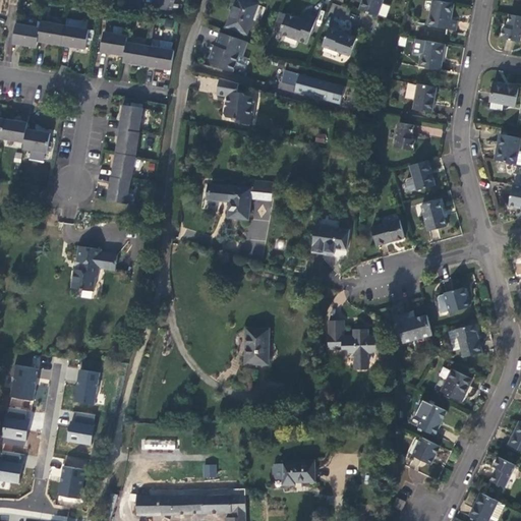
[(245,0),(236,0),(226,26),(245,34),(256,4),(245,0)]
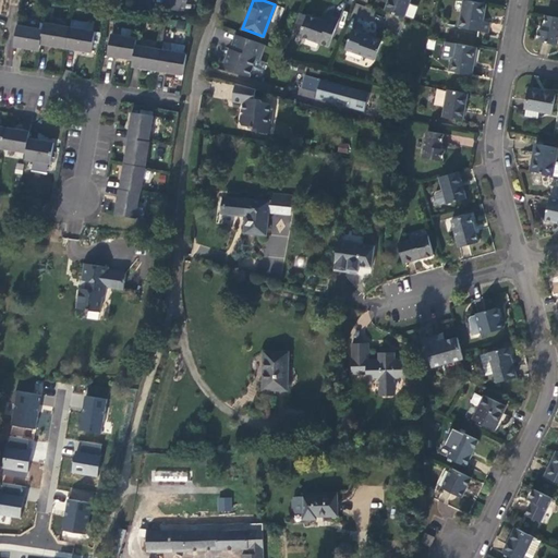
[(385,0),(381,9),(400,15),(405,0),(385,0)]
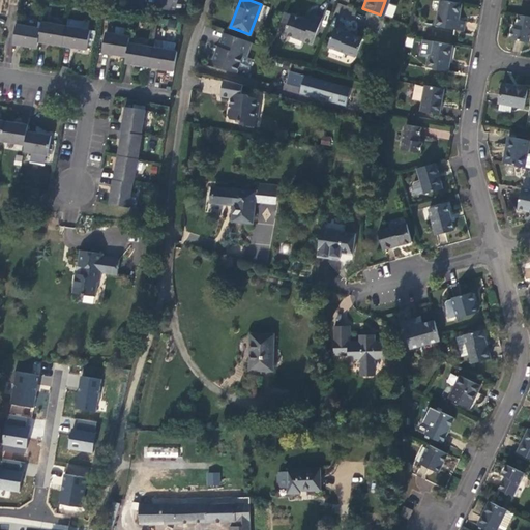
[(454,18),(458,1),(453,0),(438,0),(434,23),(461,28),(463,19),(454,18)]
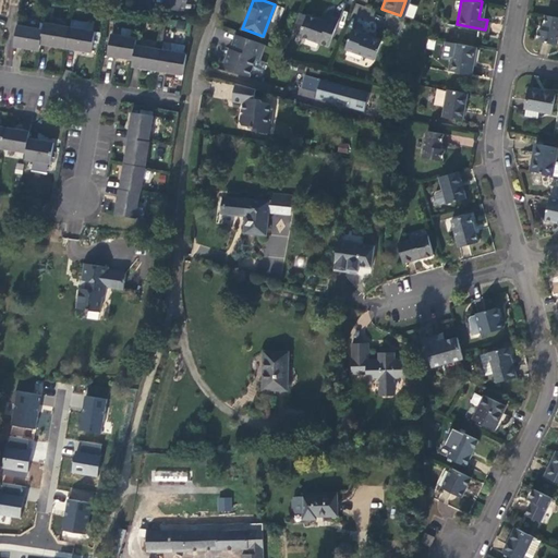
[(325,44),(335,17),(326,14),(324,21),(315,17),(304,13),(296,33),(325,44)]
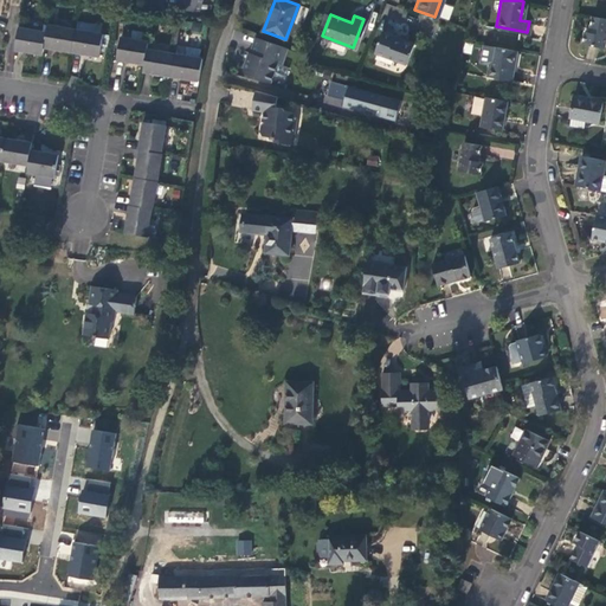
[(601,46),(605,21),(605,18),(590,14),(586,31),(582,30),(580,43),(601,46)]
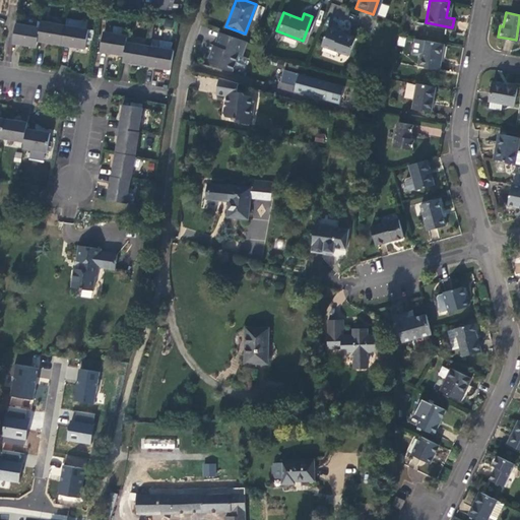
[(37,25),(13,21),(10,41),(34,45),(35,39),(82,48),(86,26),(39,18),(37,25)]
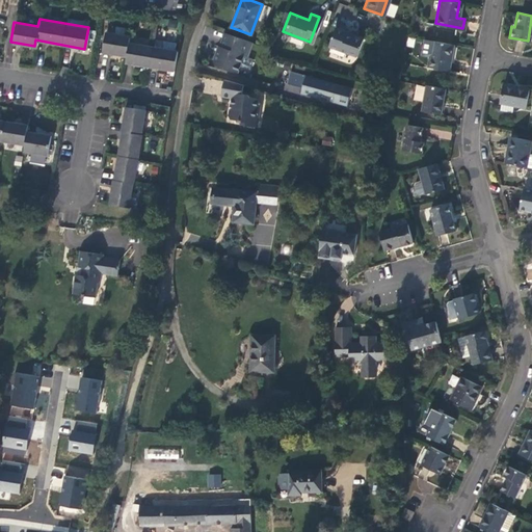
[(340,30),(334,27),(327,45),(354,54),(361,37),(340,30)]
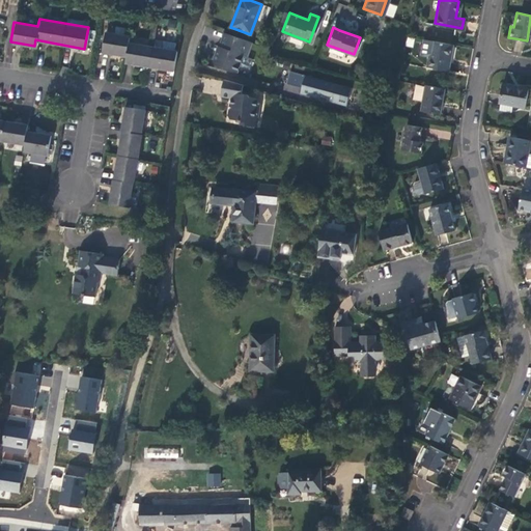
[(122,60),(171,68),(174,49),(127,40),(128,34),(104,30),(100,51),(123,55),(122,60)]
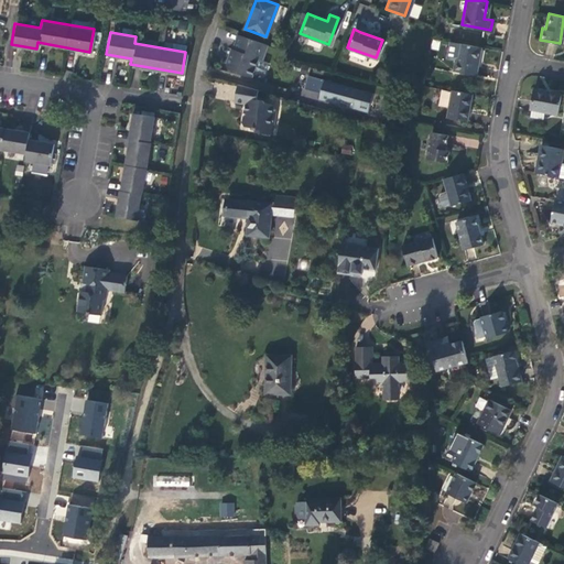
[(266,44),(235,34),(230,49),(229,49),(224,65),(226,68),(250,76),(257,58),(260,60),(266,44)]
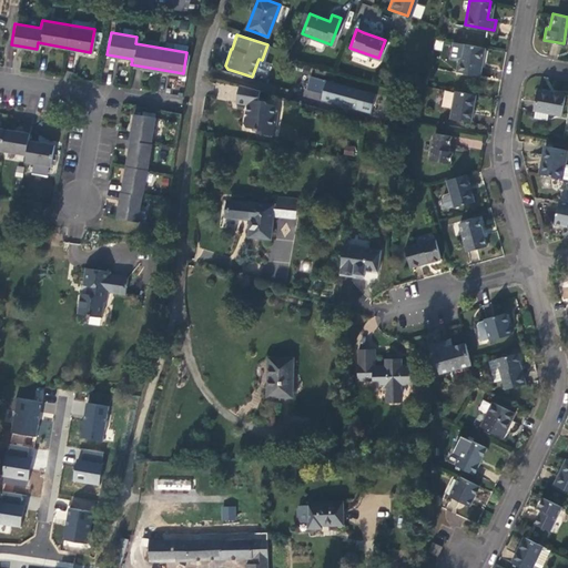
[(477,74),(482,47),(462,42),(456,70),(477,74)]
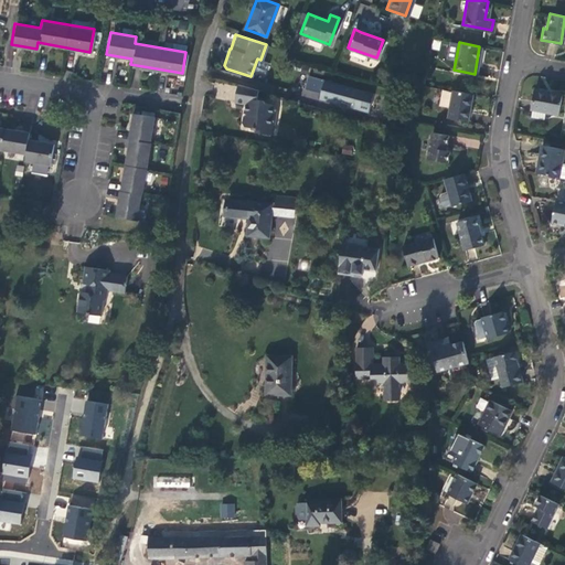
[(370,94),(305,76),(301,87),(318,92),(317,97),(338,103),(339,98),(352,102),(350,107),(365,110),(370,94)]
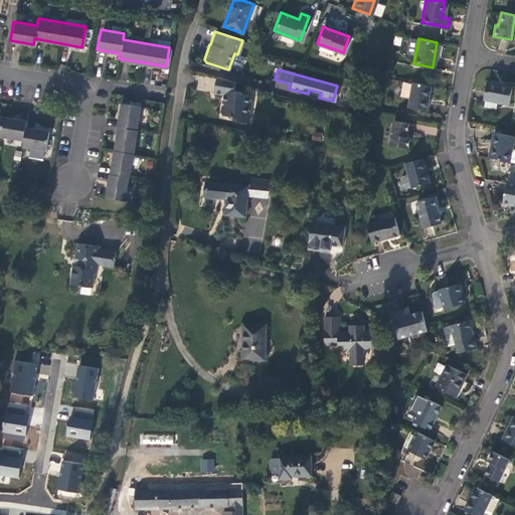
[(232,89),(233,81),(214,75),(211,92),(224,94),(222,103),(219,105),(218,112),(220,114),(231,117),(231,119),(244,122),(248,101),(246,101),(247,97),(245,94),(239,93),(237,90),(232,89)]
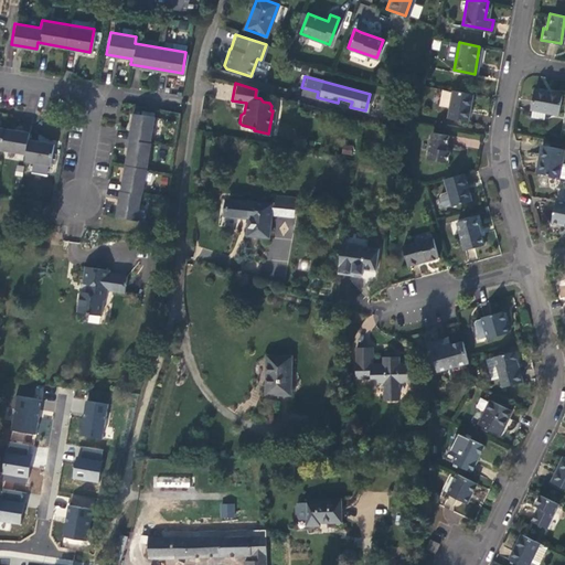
[(532,86),(529,106),(531,106),(544,108),(556,112),(560,92),(532,86)]
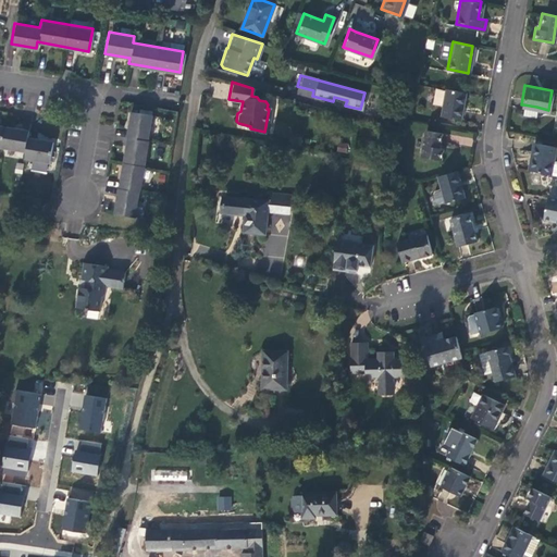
[(459,118),(465,90),(445,87),(440,114),(459,118)]
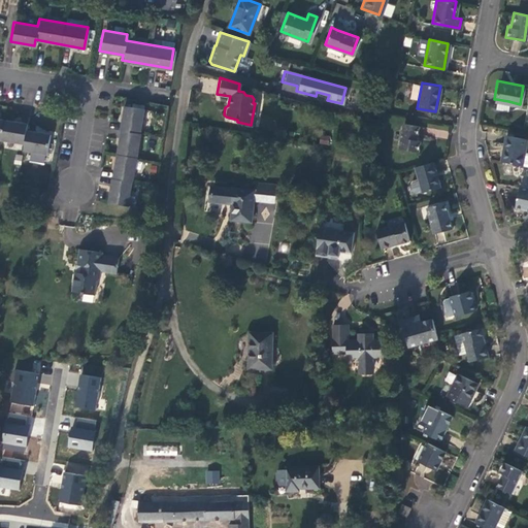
[(507,108),(508,101),(496,99),(495,105),(507,108)]
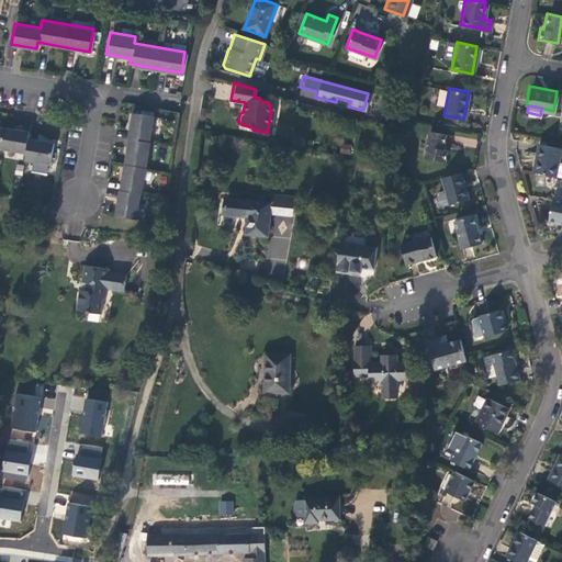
[(131,111),(126,137),(147,141),(152,114),(131,111)]
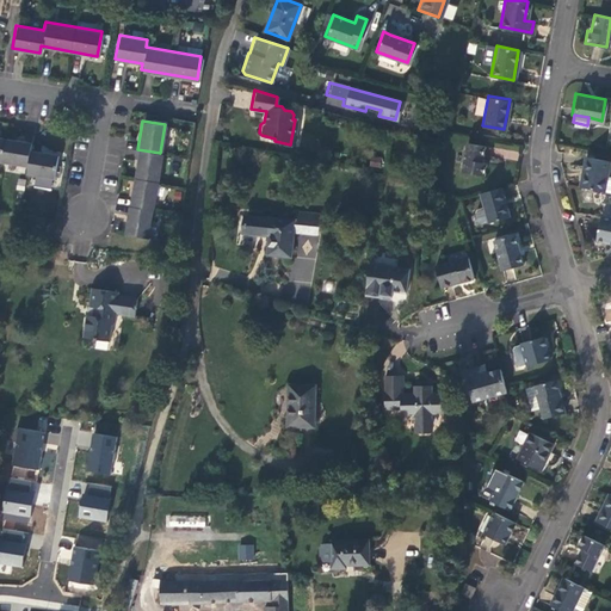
[(0,144),(0,159),(25,164),(28,149),(30,142),(1,137),(0,144)]
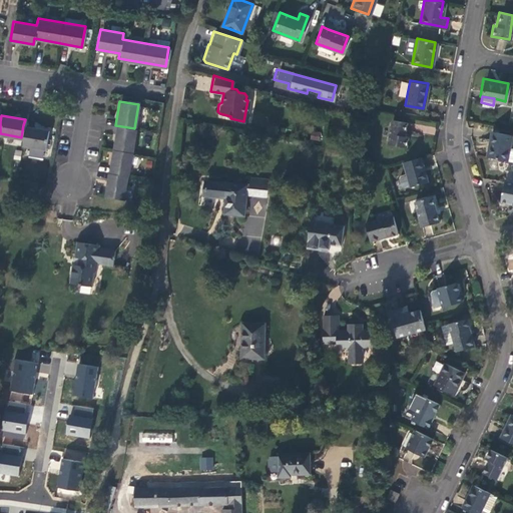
[(391,117),(386,142),(405,145),(406,136),(402,135),(404,120),(391,117)]
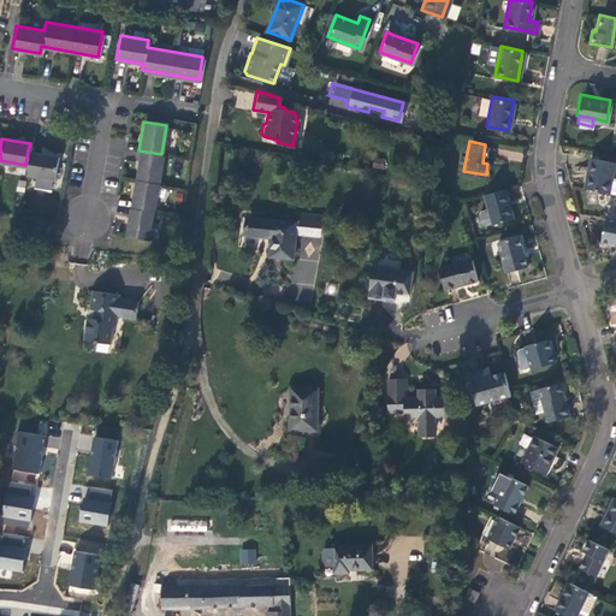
[(498,159),(522,159),(522,150),(498,149),(498,159)]
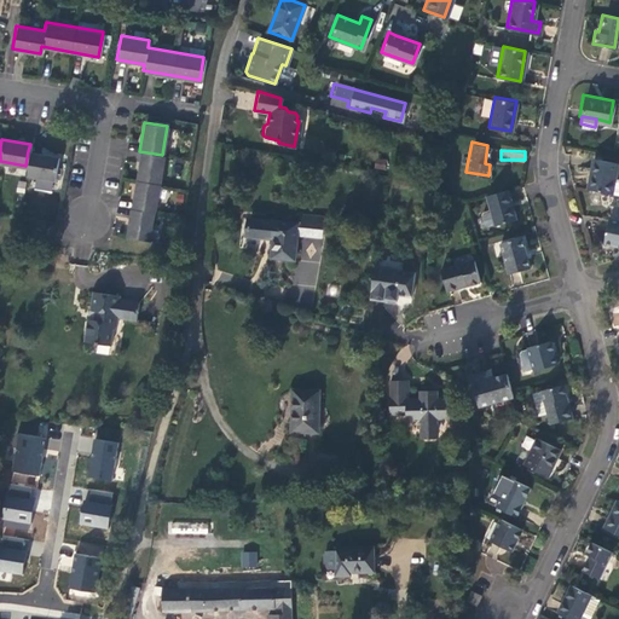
[(24,174),(62,181),(65,157),(28,151),(25,166),(24,174)]
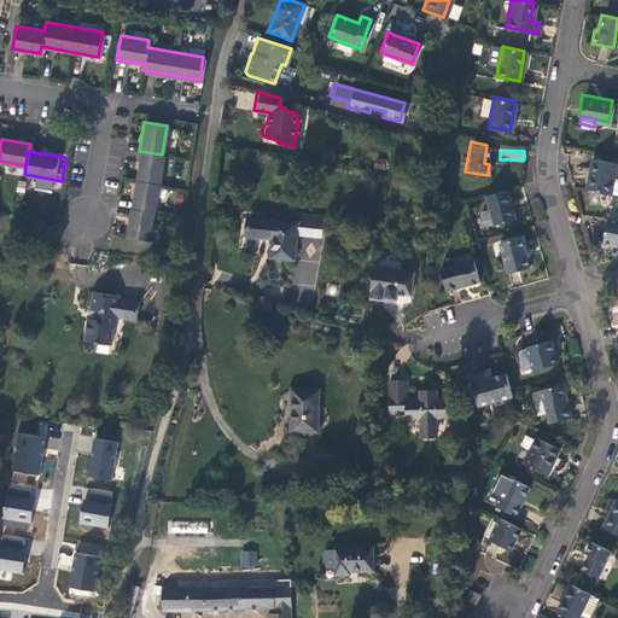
[(139,151),(130,208),(152,211),(153,211),(162,155),(139,151)]
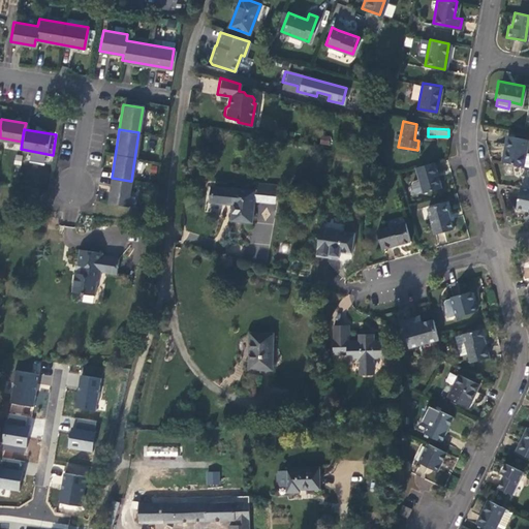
[(506,135),(502,160),(521,164),(528,164),(528,151),(528,150),(524,149),(526,139),(506,135)]
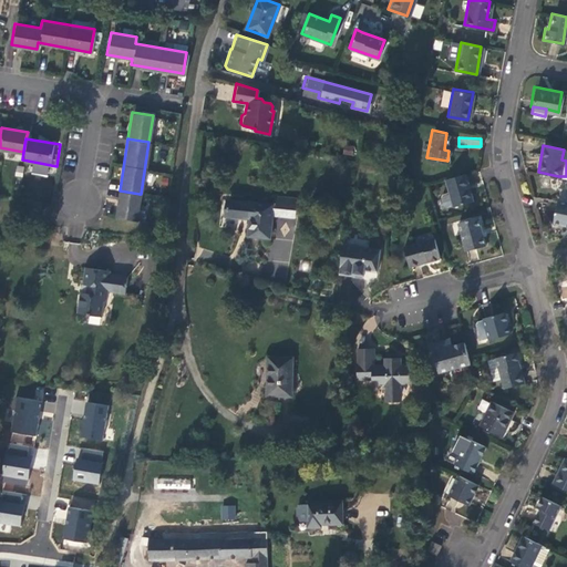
[(463,172),(443,177),(447,191),(441,193),(439,195),(441,204),(444,206),(451,204),(451,205),(471,199),(463,172)]
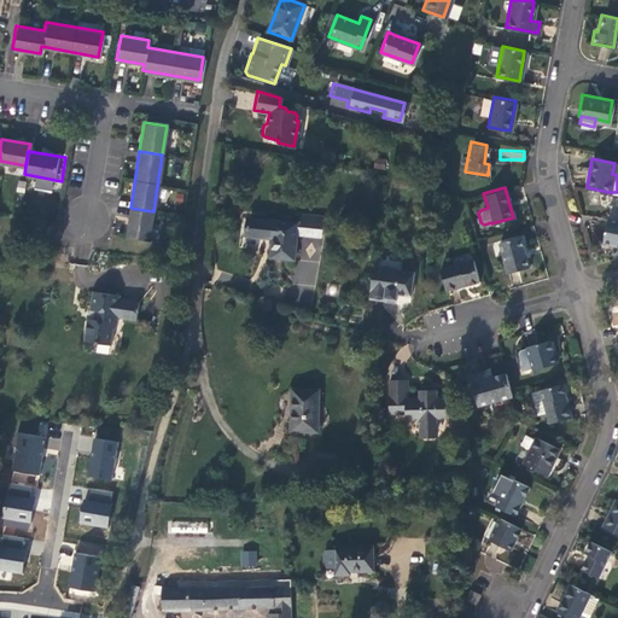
[(129,208),(124,235),(147,239),(152,211),(130,208),(129,208)]
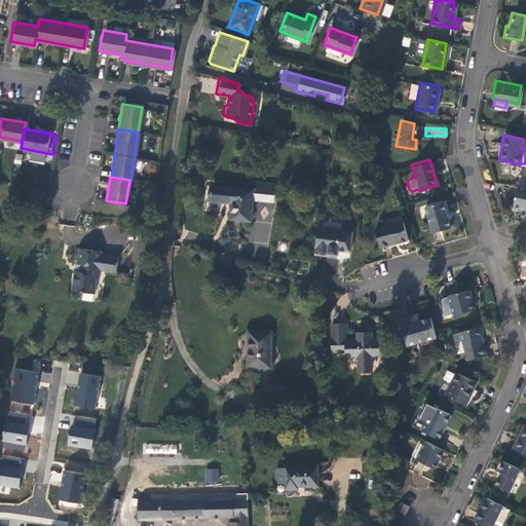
[(251,181),(250,189),(250,197),(270,200),(272,183),(251,181)]
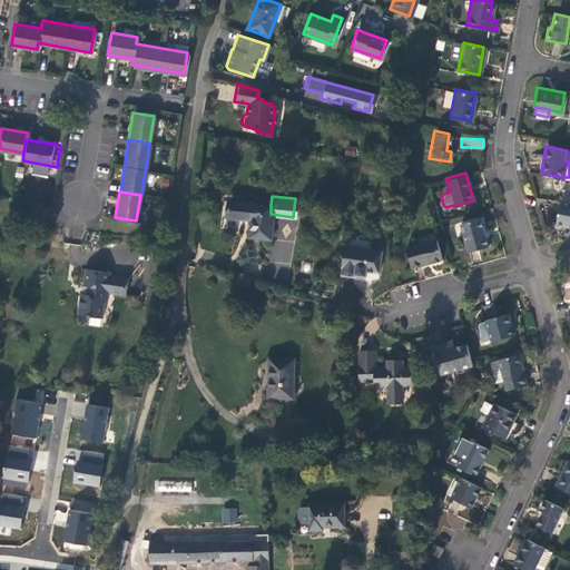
[(267,237),(271,205),(228,199),(227,199),(225,217),(226,217),(244,219),(245,216),(249,216),(247,229),(247,235),(267,237)]
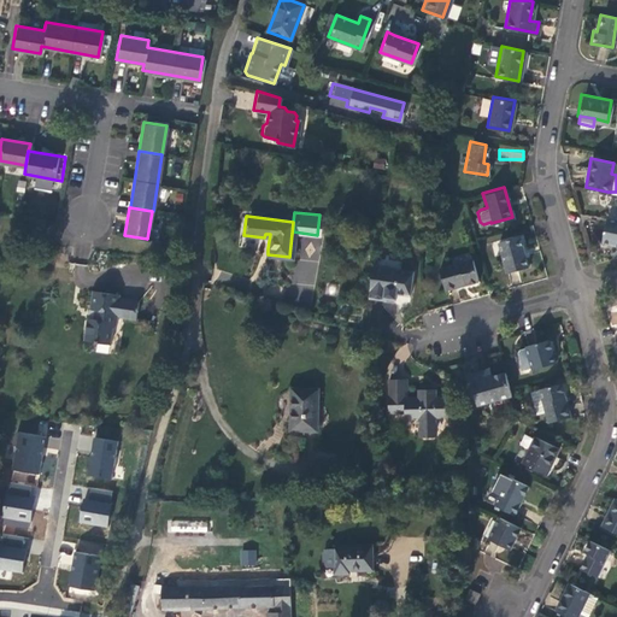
[(599,240),(616,242),(616,219),(604,217),(599,240)]
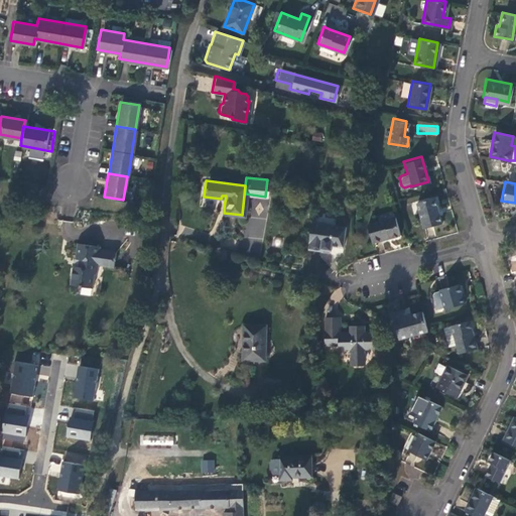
[(415,201),(422,225),(439,220),(432,196),(415,201)]
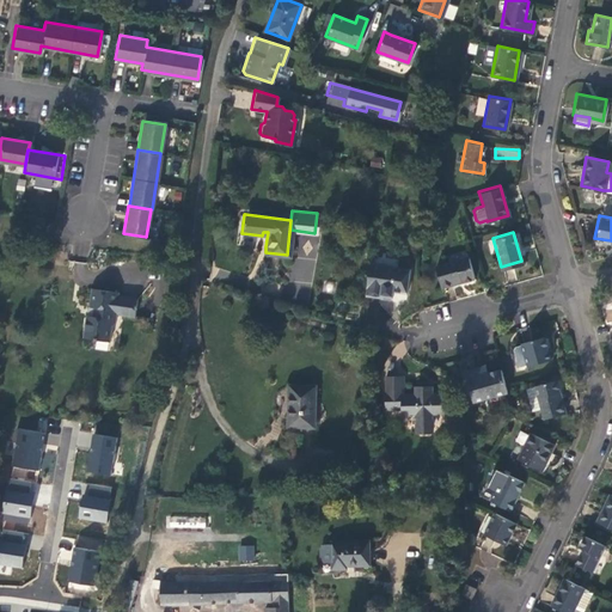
[(466,254),(433,263),(439,285),(472,275),(466,254)]
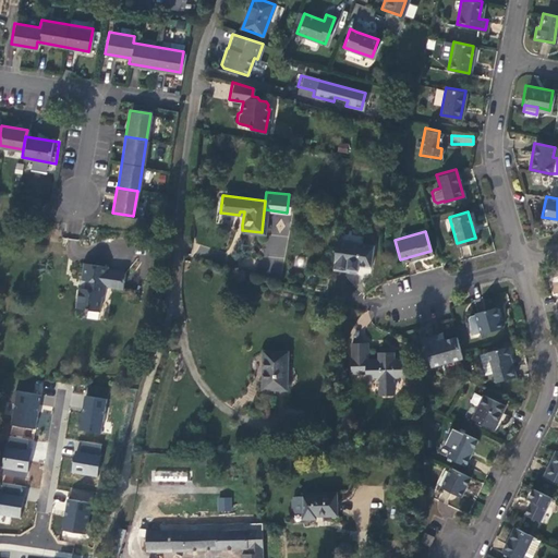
[(372,245),(335,240),(331,268),(347,270),(348,268),(355,270),(356,265),(368,267),(372,245)]
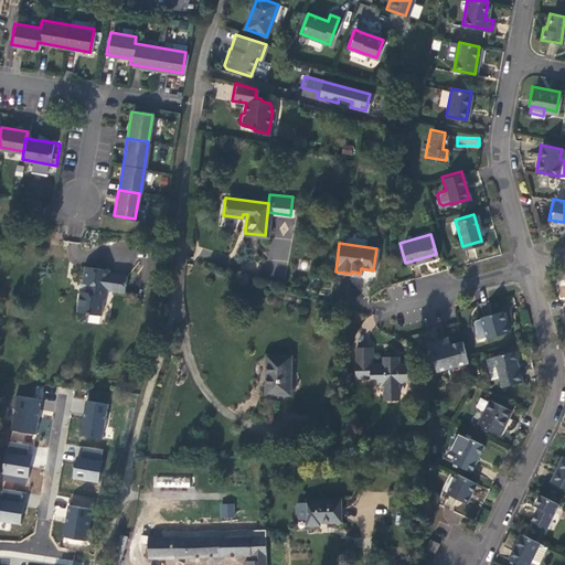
[(105,287),(110,287),(121,289),(124,273),(106,270),(107,266),(83,263),(80,280),(83,280),(82,289),(76,288),(74,309),(98,312),(100,298),(104,295),(105,287)]
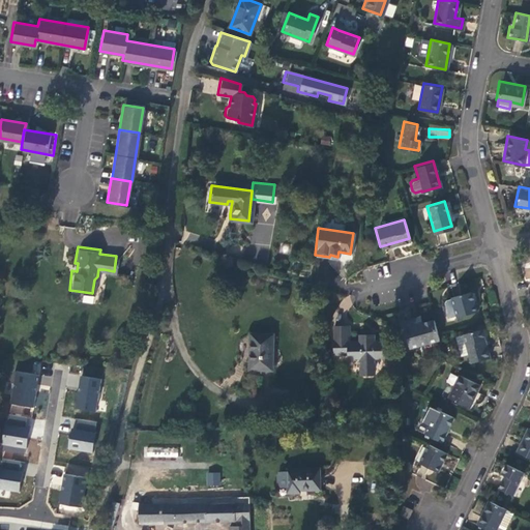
[(341,254),(341,260),(352,262),(353,255),(341,254)]
